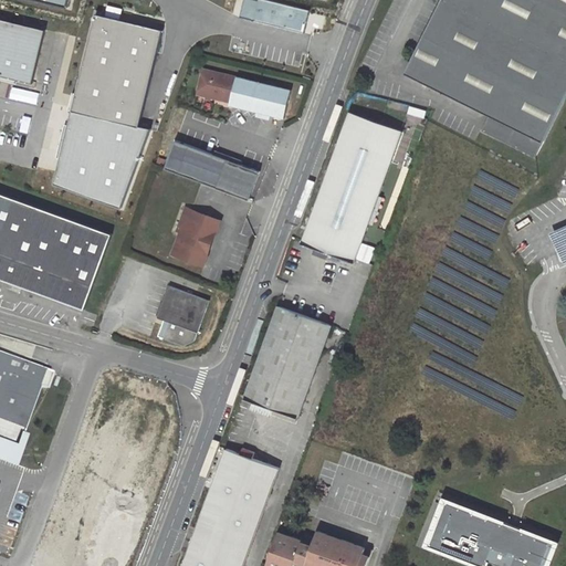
[(565,97),(565,0),(441,0),(406,72),(491,115),(483,130),(522,149),(530,134),(544,142),(565,97)]
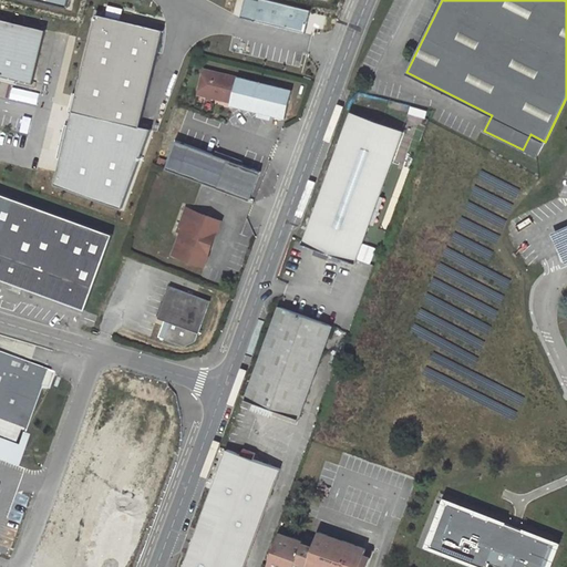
[(144,125),(164,28),(98,14),(78,112),(144,125)]
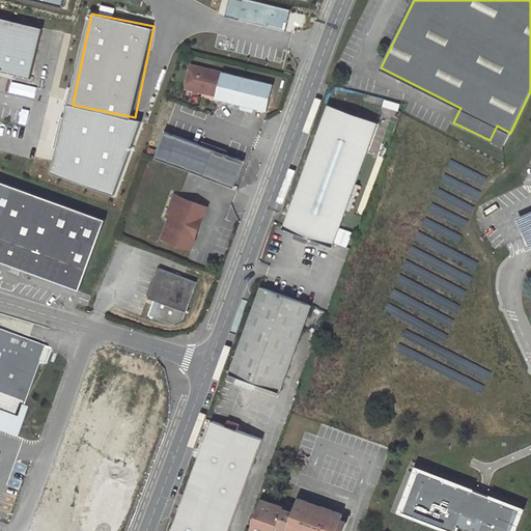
[(0,72),(32,80),(44,30),(0,19),(0,72)]
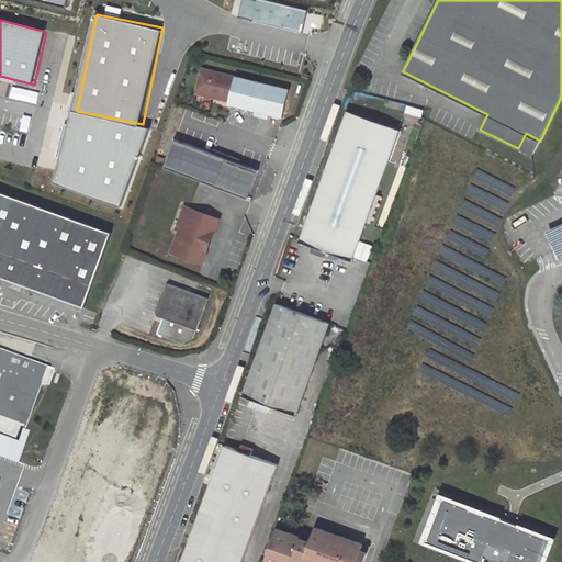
[(283,116),(290,89),(235,76),(235,77),(203,68),(197,92),(229,101),(228,104),(283,116)]
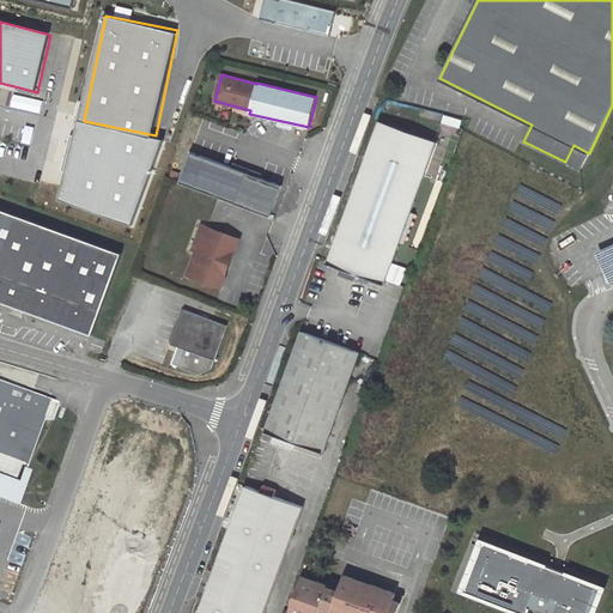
[(435,140),(380,121),(328,262),(383,283),(435,140)]
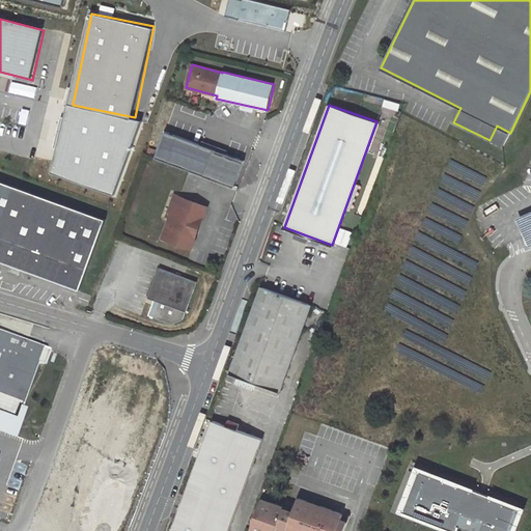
[(172,116),(162,145),(176,151),(187,121),(172,116)]
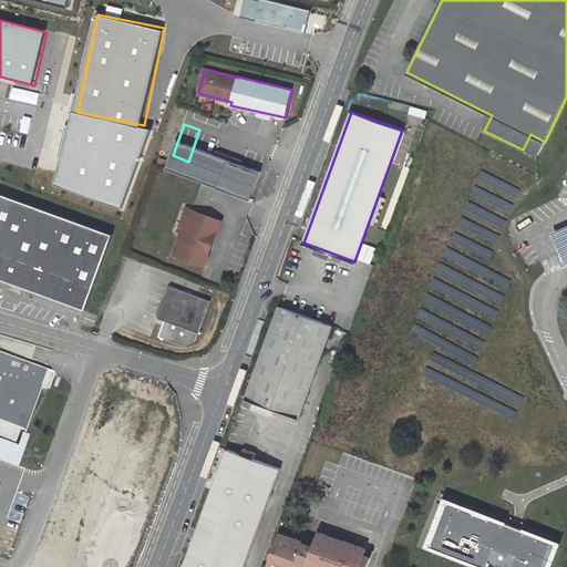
[(545,142),(531,134),(523,150),(537,157),(545,142)]
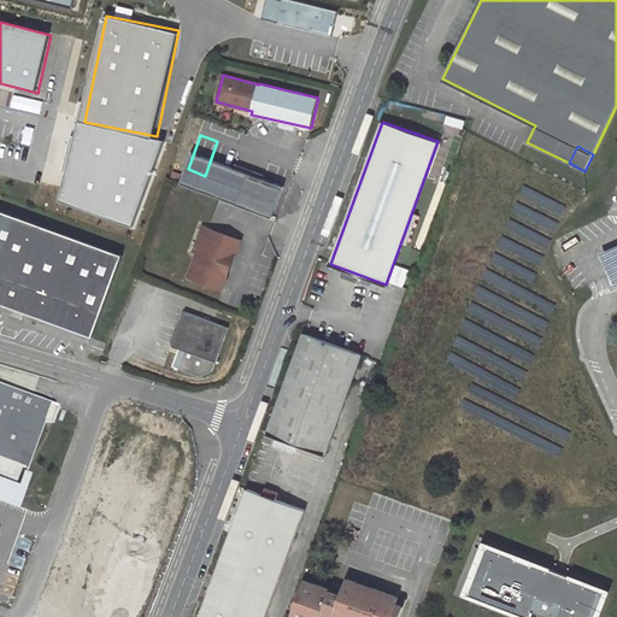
[(122,256),(0,212),(0,305),(93,339),(122,256)]
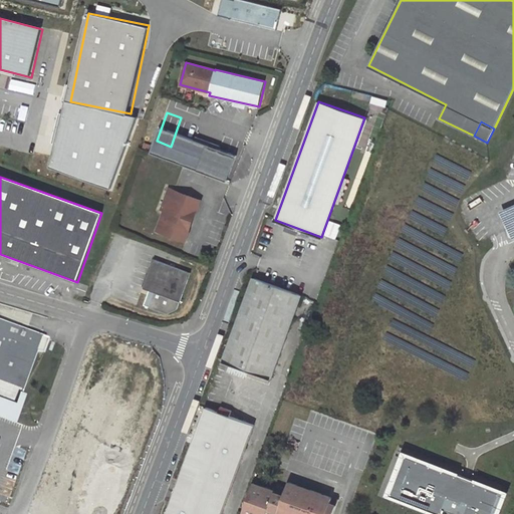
[(191,212),(196,200),(169,190),(161,211),(164,212),(157,232),(181,241),(185,231),(182,230),(189,211),(191,212)]
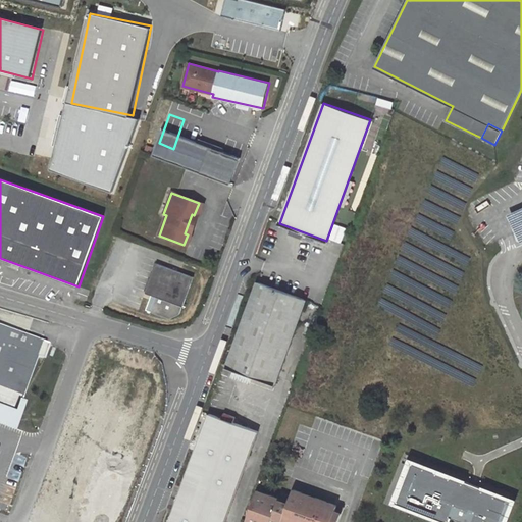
[(199,203),(194,215),(192,214),(185,233),(188,235),(184,245),(188,246),(203,205),(199,203)]
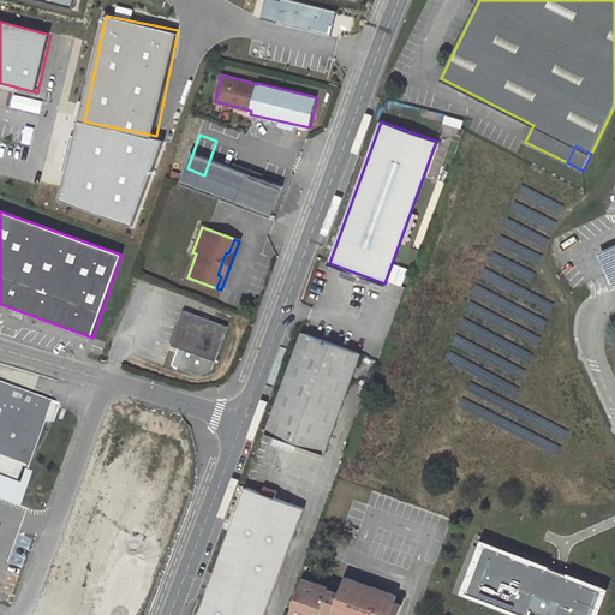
[(227,327),(184,310),(171,345),(185,351),(179,368),(201,376),(212,370),(227,327)]
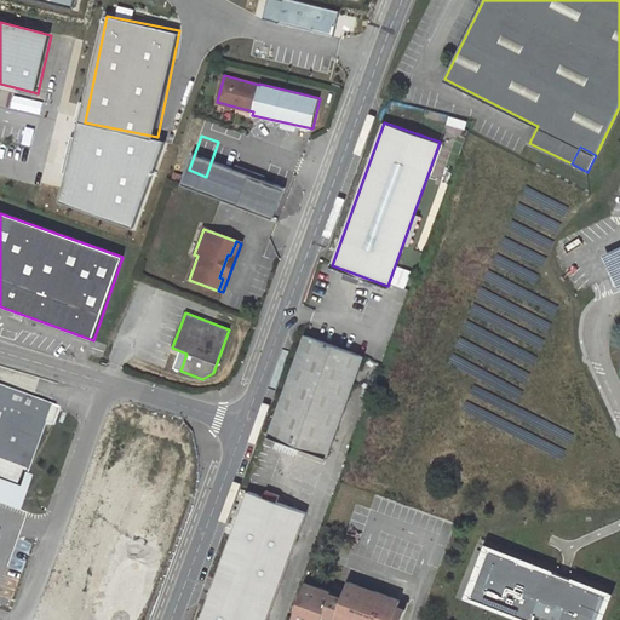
[(362,356),(305,334),(270,436),(326,457),(362,356)]
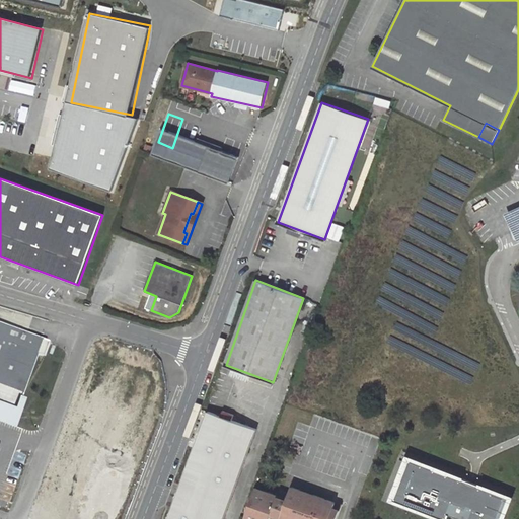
[(43,356),(48,342),(0,324),(0,405),(2,406),(1,409),(13,414),(14,411),(15,412),(19,398),(35,354),(43,356)]
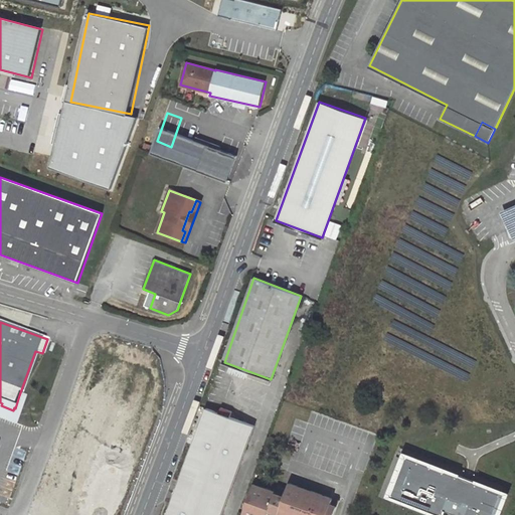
[(102,353),(57,484),(104,500),(128,430),(136,432),(157,371),(102,353)]
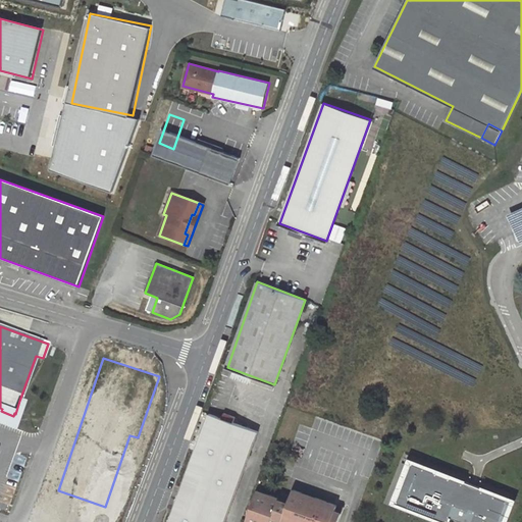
[(2,409),(0,408),(0,422),(13,428),(22,402),(19,401),(15,414),(14,413),(13,416),(1,411),(2,409)]
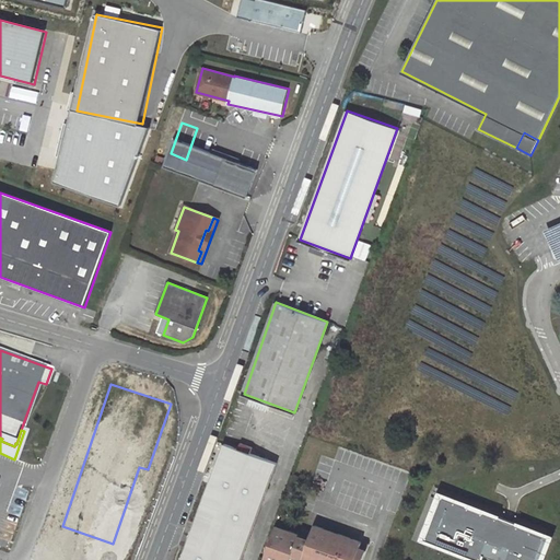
[(241,443),(238,448),(251,453),(253,447),(241,443)]
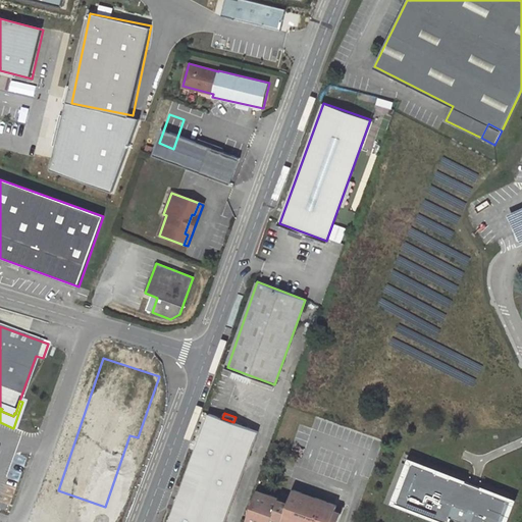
[(222,418),(210,414),(207,422),(169,521),(223,521),(257,431),(233,422),(222,418)]
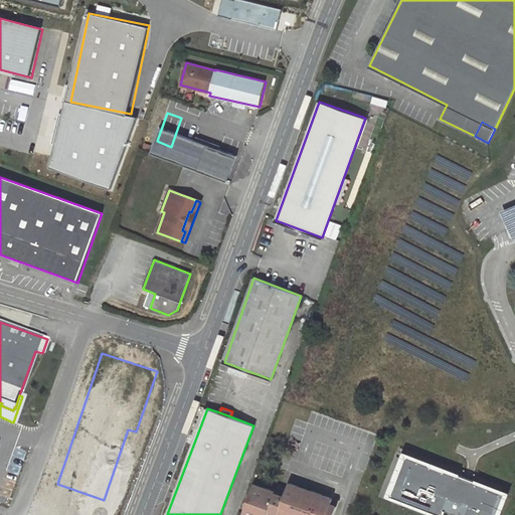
[(488,514),(492,514),(502,492),(467,478),(405,455),(389,496),(438,514),(442,514),(445,509),(397,491),(410,458),(457,476),(455,483),(473,490),(476,484),(497,492),(488,514)]
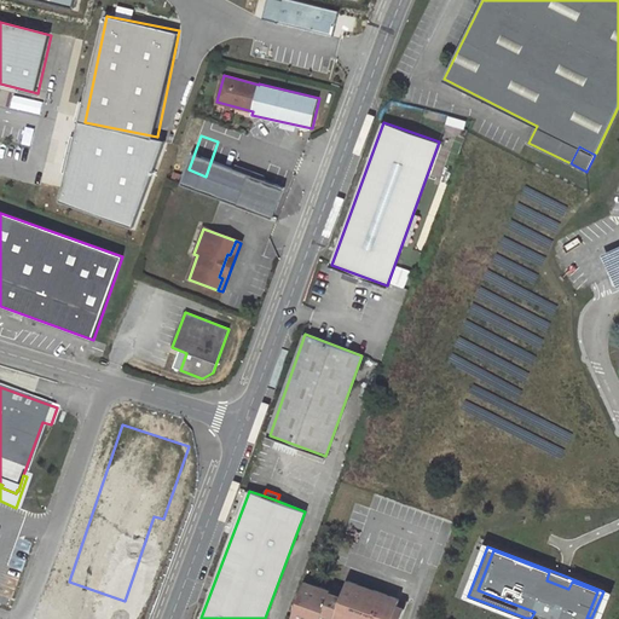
[(549,572),(493,550),(478,590),(539,614),(551,618),(586,618),(597,591),(572,582),(568,589),(547,580),(549,572)]
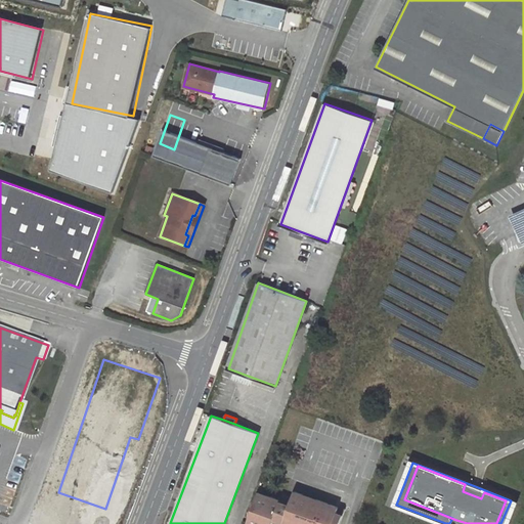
[(251,523),(272,523),(273,522),(277,523),(340,523),(345,510),(294,491),(292,497),(282,494),(280,500),(258,492),(248,523),(251,523)]
